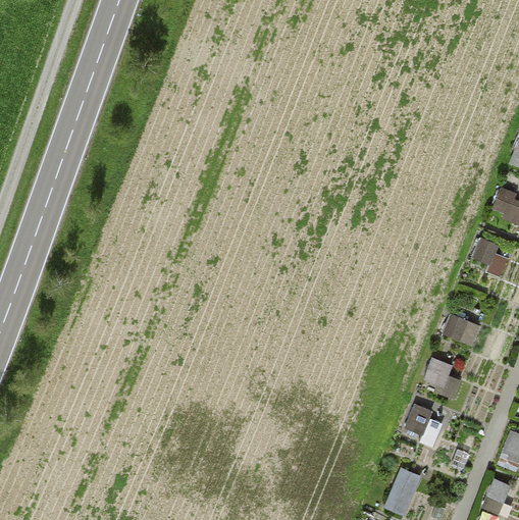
[(518,131),(517,131),(509,165),(518,167),(518,131)]
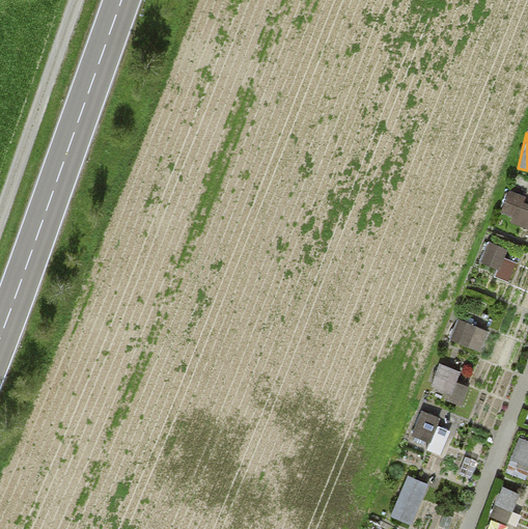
[(527,199),(508,193),(500,217),(527,226),(527,199)]
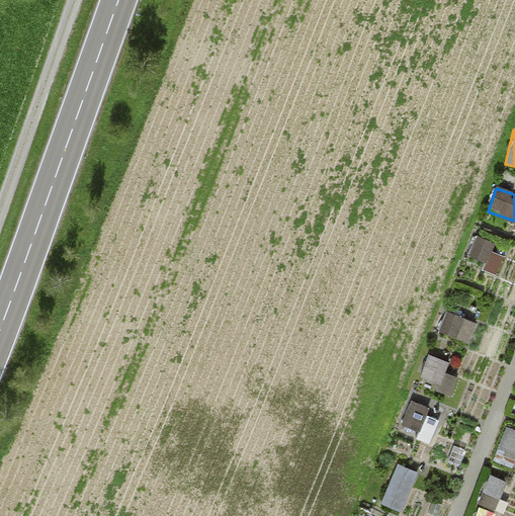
[(445,312),(439,334),(469,342),(476,321),(445,312)]
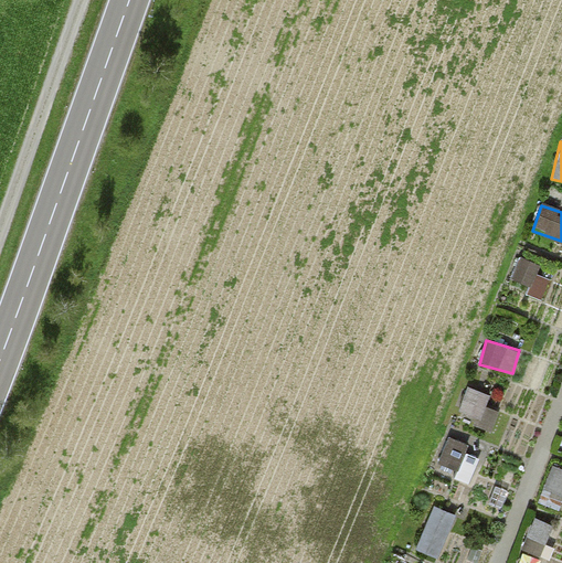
[(457,417),(492,428),(501,402),(465,391),(457,417)]
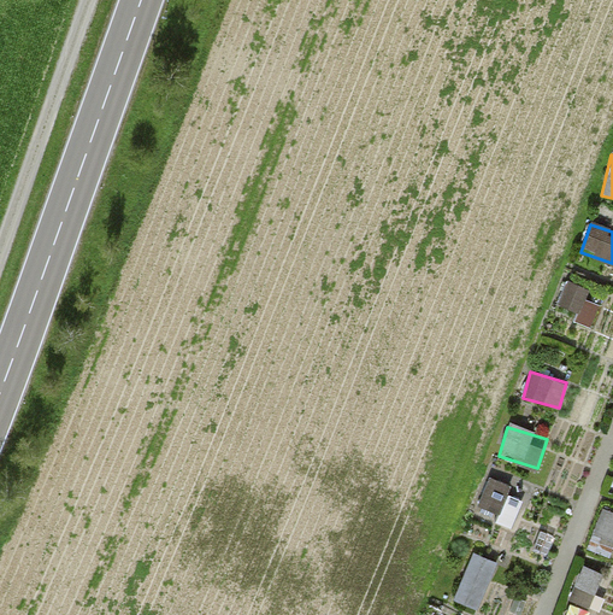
[(523,495),(489,481),(477,510),(512,525),(523,495)]
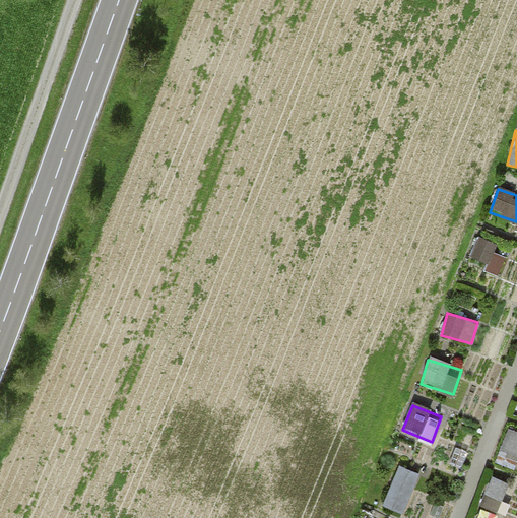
[(512,470),(516,459),(516,431),(509,428),(494,463),(512,470)]
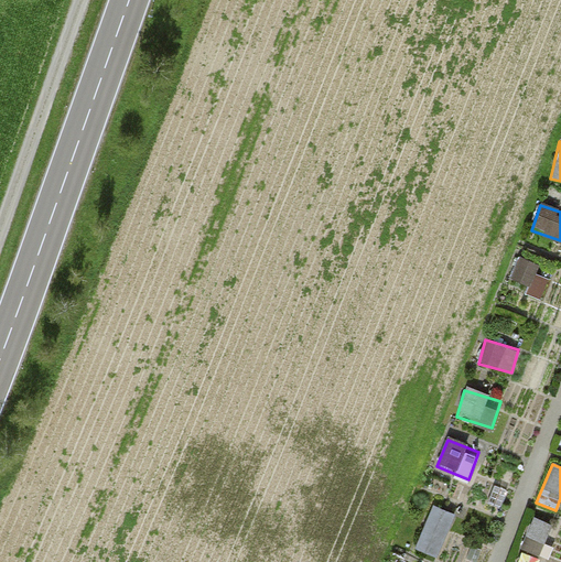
[(416,550),(439,558),(454,514),(431,506),(416,550)]
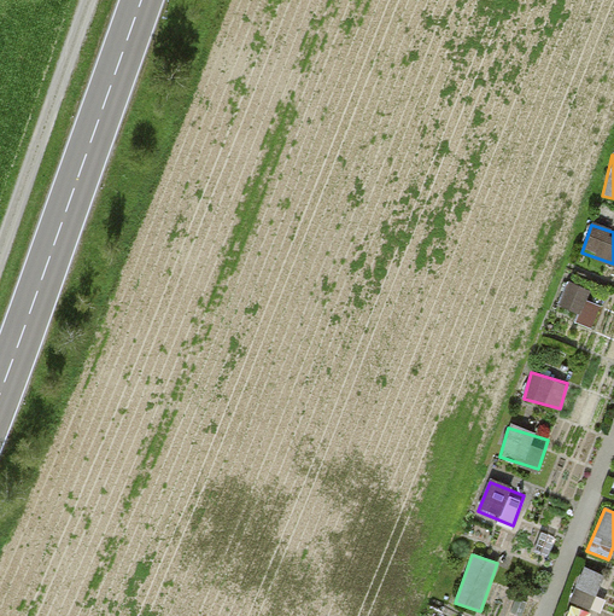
[(589,609),(603,575),(584,567),(569,600),(589,609)]
